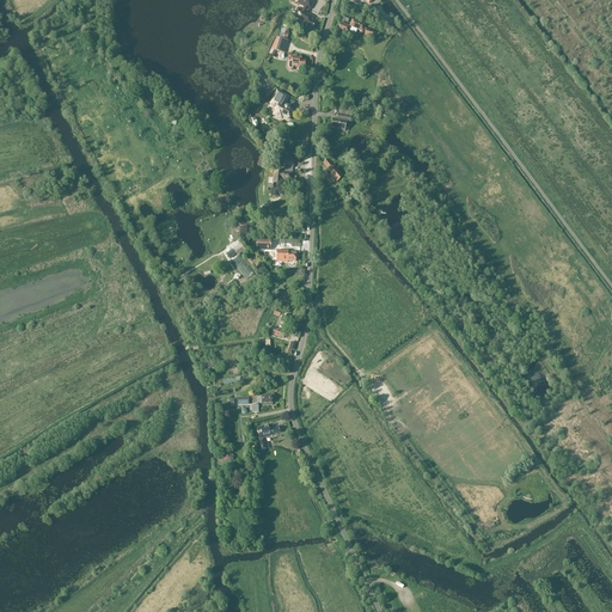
[(304,7),(303,11),(299,8),(294,17),(305,24),(304,25),(312,29),(316,24),(312,22),(314,18),(306,13),(308,10),(310,11),(314,2),(310,0),(299,0),(298,4),(304,7)]
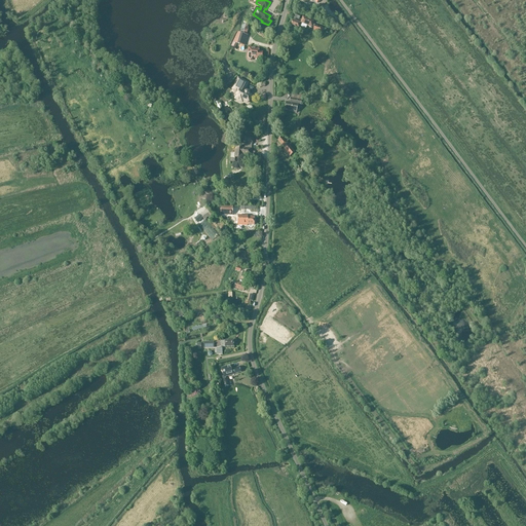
[(312,28),(313,25),(314,22),(303,17),(301,23),(293,20),(291,25),(299,28),(299,26),(301,27),(302,24),(312,28)]
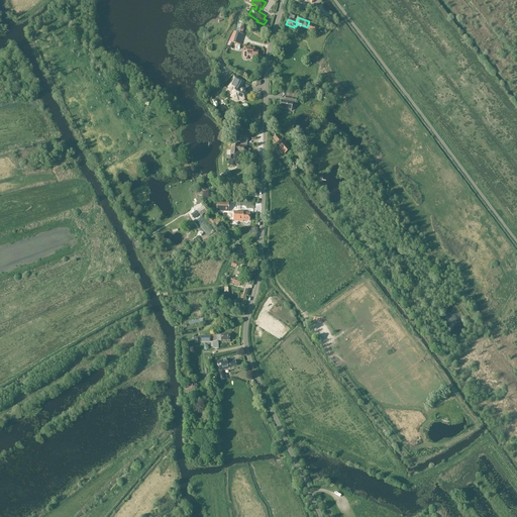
[(242,34),(244,29),(240,28),(242,22),(239,21),(235,32),(242,34)]
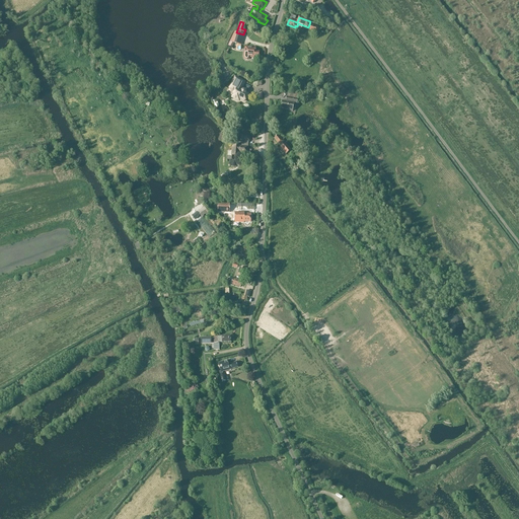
[(310,25),(309,24),(308,27),(309,28),(308,30),(317,33),(319,28),(311,25),(310,25)]
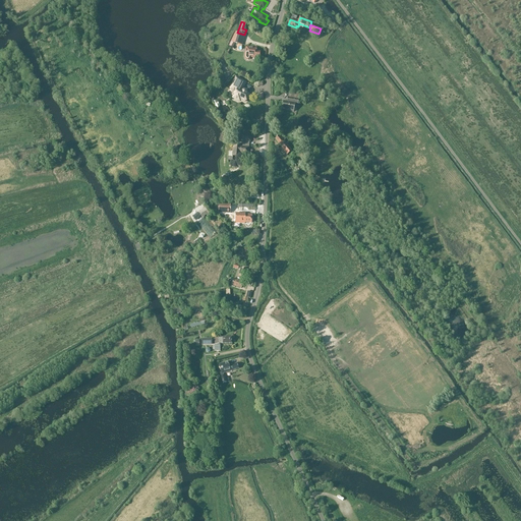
[(245,36),(244,35),(237,33),(235,33),(231,43),(241,46),(245,36)]
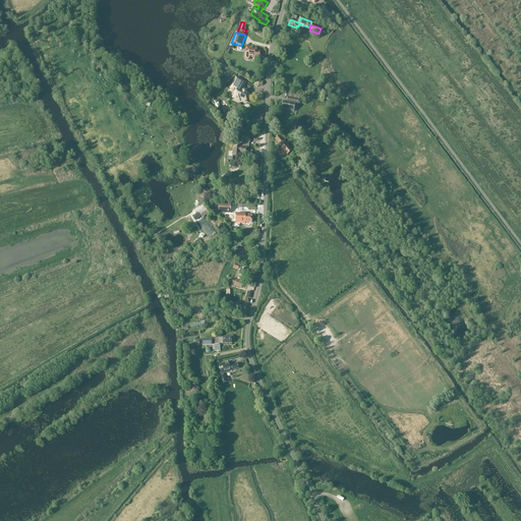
[(256,51),(256,48),(246,47),(245,57),(245,59),(246,60),(248,60),(249,59),(250,58),(255,58),(255,57),(259,57),(261,52),(256,51)]
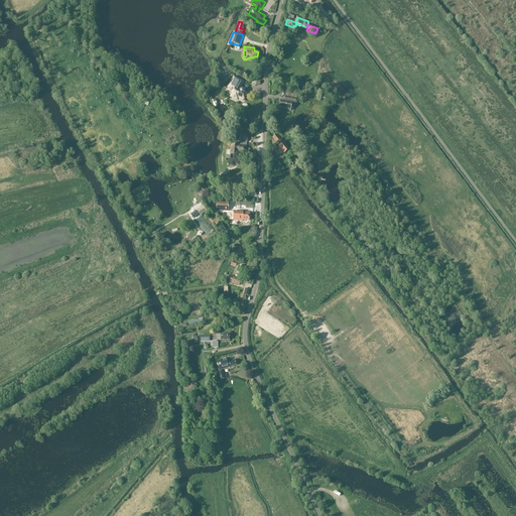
[(231,84),(233,87),(236,89),(232,97),(238,100),(238,99),(243,101),(246,94),(244,93),(244,92),(243,91),(242,91),(241,92),(239,90),(243,82),(234,78),(231,84)]
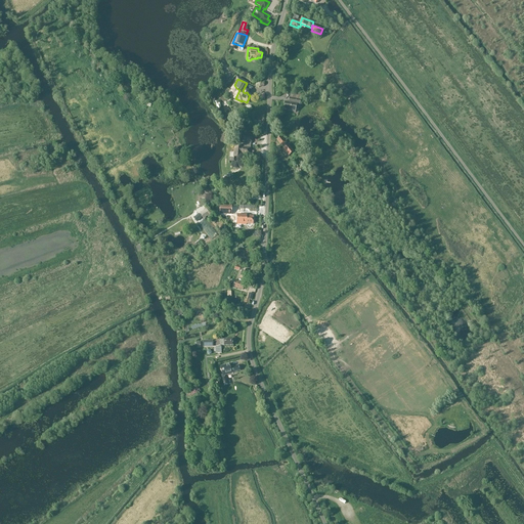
[(289,102),(286,102),(284,111),(296,113),(297,104),(300,105),(301,100),(290,98),(289,102)]
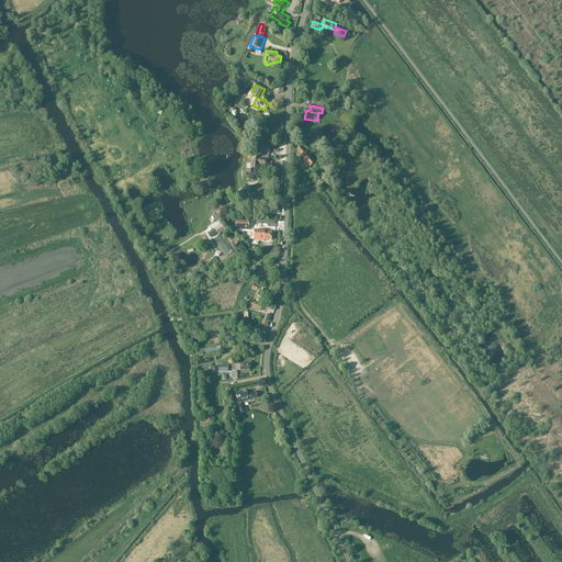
[(302,146),(298,149),(303,156),(305,158),(304,159),(310,167),(315,163),(308,155),(307,157),(305,155),(307,153),(302,146)]
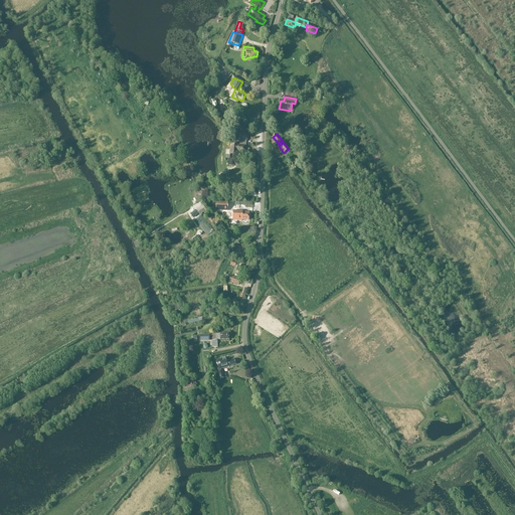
[(230,144),(230,150),(225,150),(225,156),(229,156),(229,154),(237,155),(238,152),(246,153),(246,146),(238,145),(230,144)]
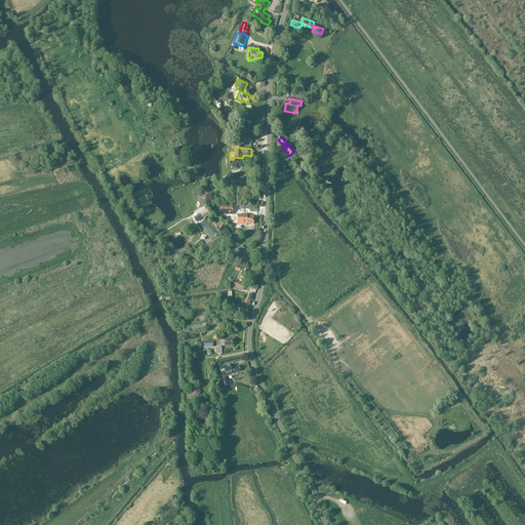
[(202,195),(210,200),(214,194),(205,189),(202,195)]
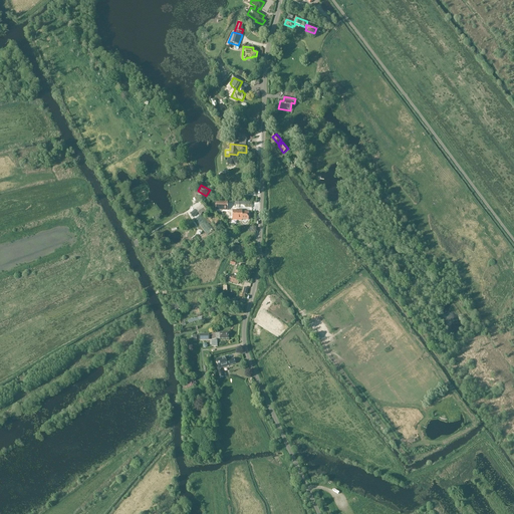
[(227,210),(228,202),(217,202),(217,210),(227,210)]
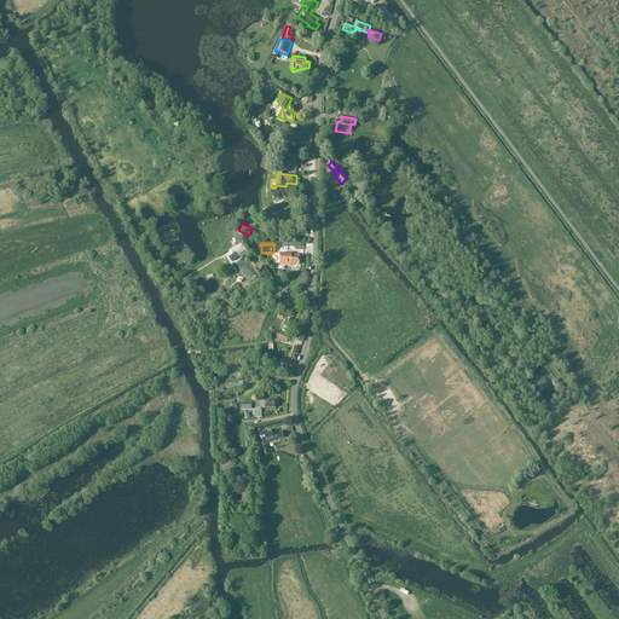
[(243,247),(230,258),(232,262),(238,258),(238,256),(241,259),(243,256),(244,256),(247,259),(250,255),(243,247)]
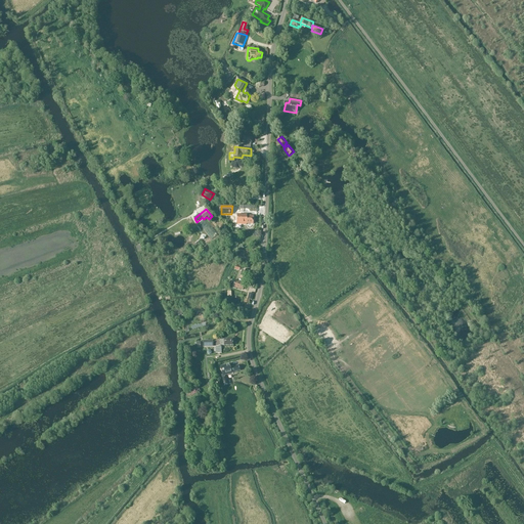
[(247,215),(237,215),(236,224),(246,224),(246,223),(253,223),(253,216),(247,216),(247,215)]
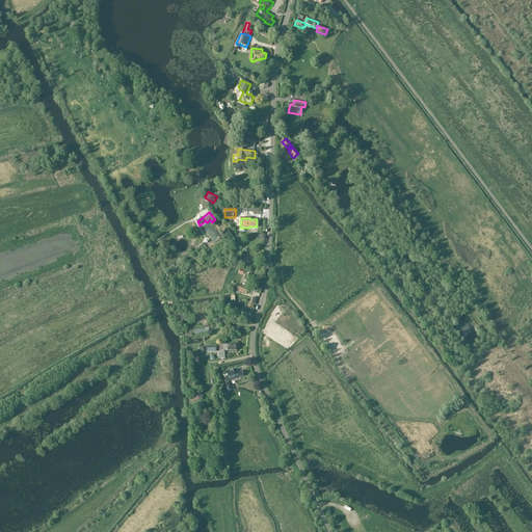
[(246,294),(248,289),(247,289),(248,287),(253,276),(246,274),(242,285),(243,285),(242,286),(239,285),(237,291),(246,294)]
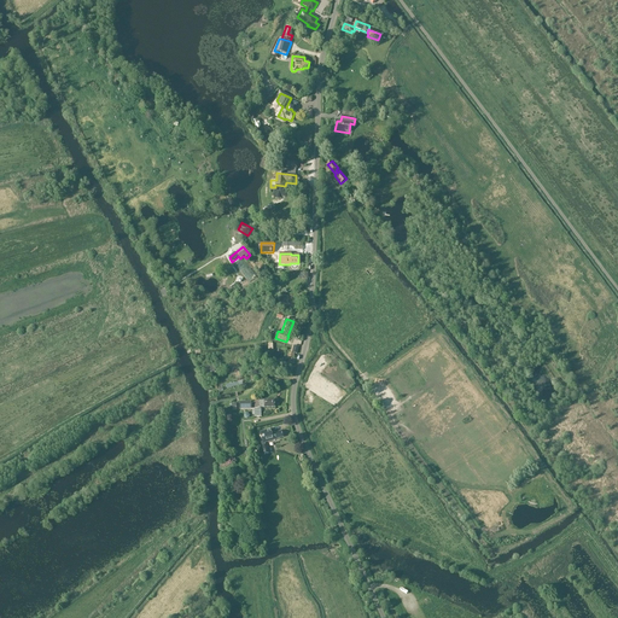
[(204,368),(207,375),(216,371),(214,365),(204,368)]
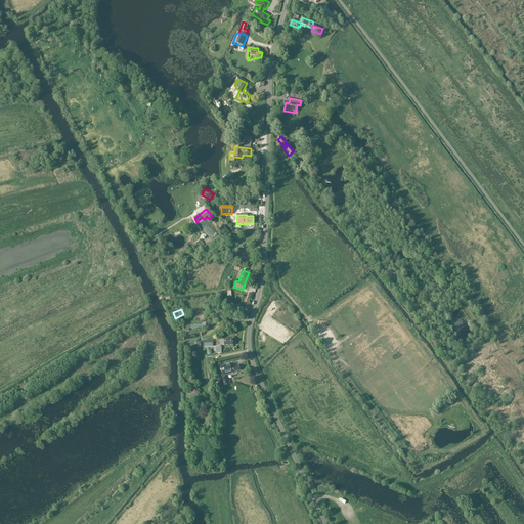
[(225,378),(224,377),(224,376),(233,374),(232,373),(239,370),(238,365),(231,367),(230,363),(220,366),(223,375),(221,376),(224,386),(229,384),(227,378),(225,378)]
